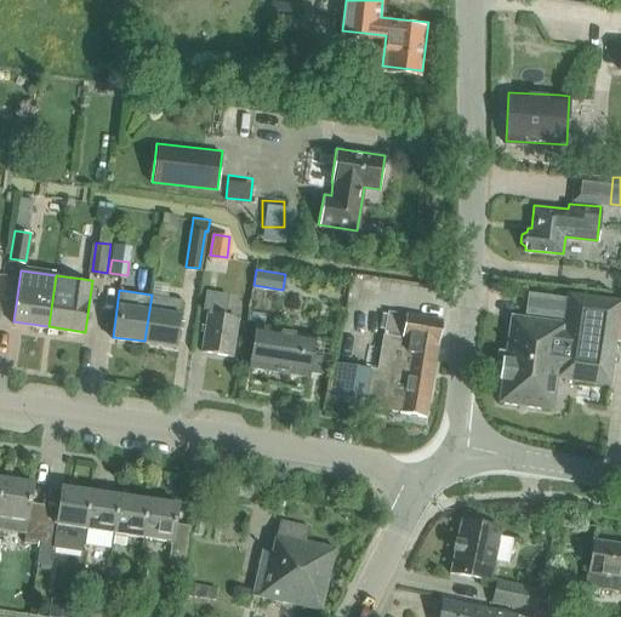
[(210,307),(204,349),(234,354),(239,318),(226,315),(229,293),(209,291),(206,307),(210,307)]
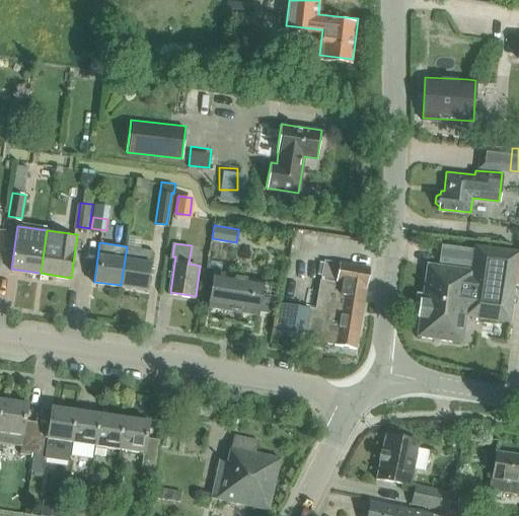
[(422,316),(420,333),(463,339),(467,313),(510,319),(515,285),(516,283),(518,260),(518,249),(476,243),(472,267),(430,262),(425,298),(422,299),(420,315),(422,316)]
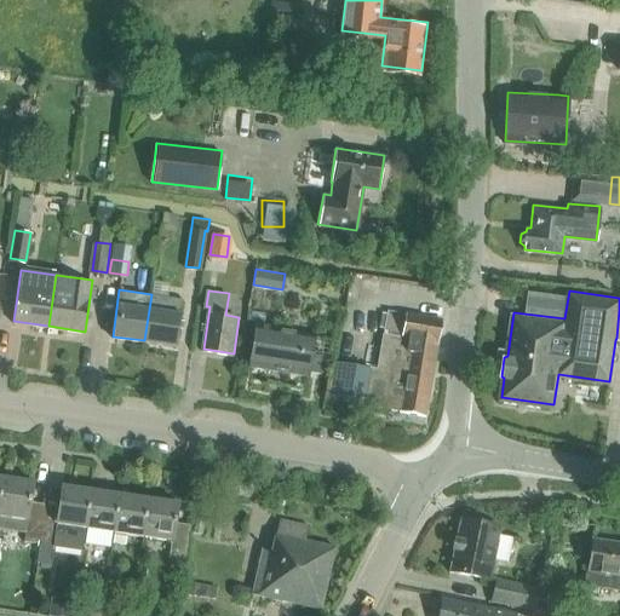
[(151,294),(144,340),(176,345),(183,298),(151,294)]
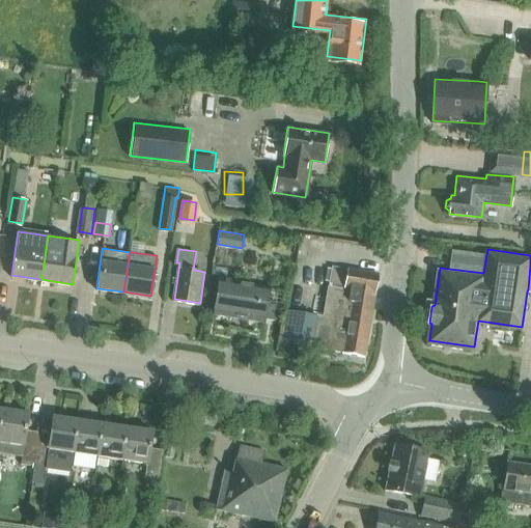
[(282,338),(365,353),(380,271),(333,262),(324,318),(319,317),(320,313),(287,307),(282,338)]
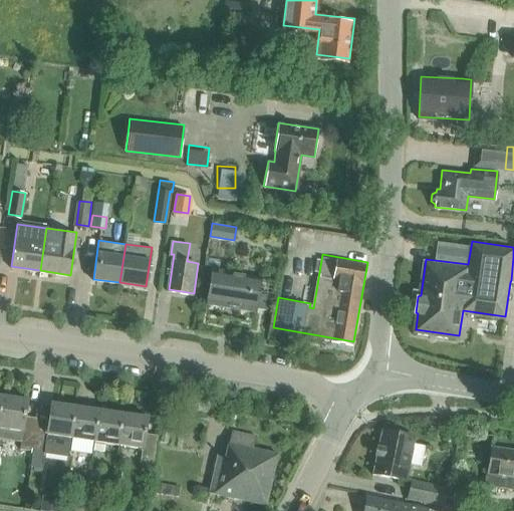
[(261,276),(212,268),(207,302),(255,310),(256,306),(269,308),(272,294),(258,292),(261,276)]
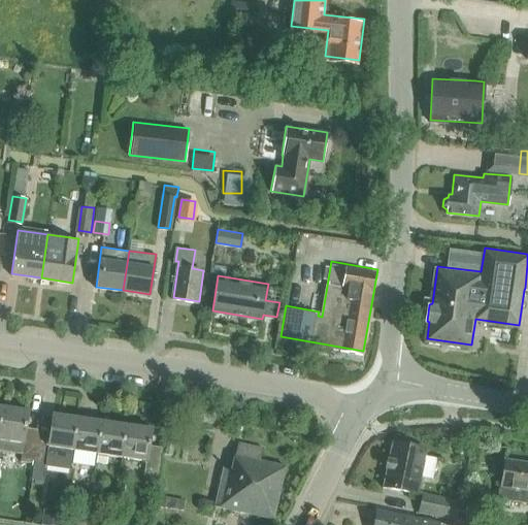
[(0,428),(0,449),(22,452),(21,460),(33,462),(34,462),(38,428),(26,426),(28,409),(3,406),(0,428)]
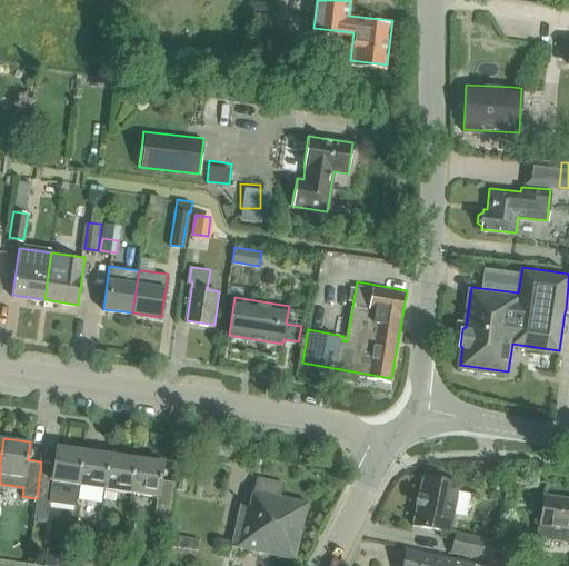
[(41,462),(37,498),(75,504),(78,484),(79,484),(83,449),(57,446),(55,464),(41,462)]
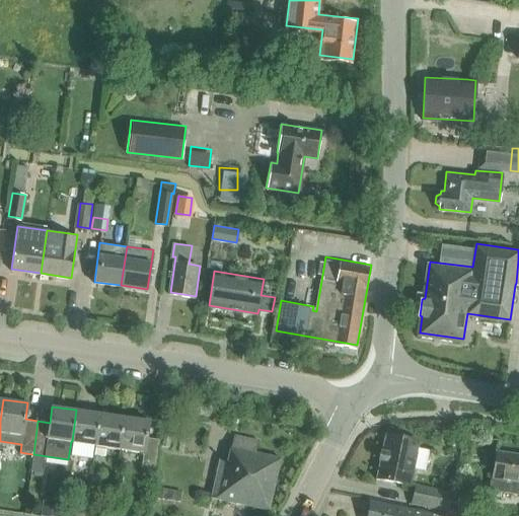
[(76,410),(72,441),(96,445),(100,414),(76,410)]
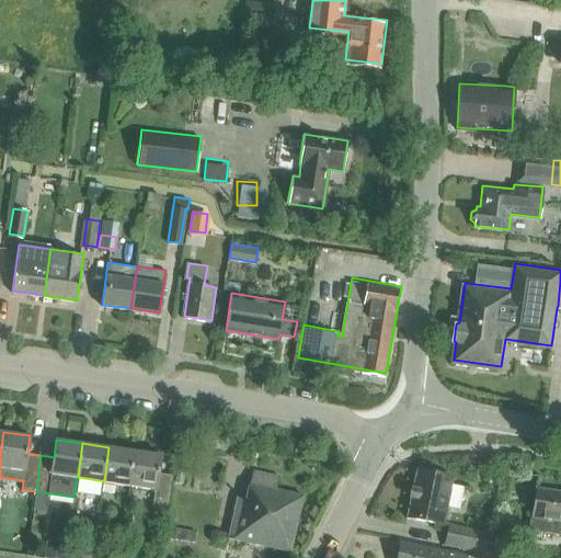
[(104,481),(103,491),(113,492),(115,482),(129,485),(135,451),(109,447),(104,481)]
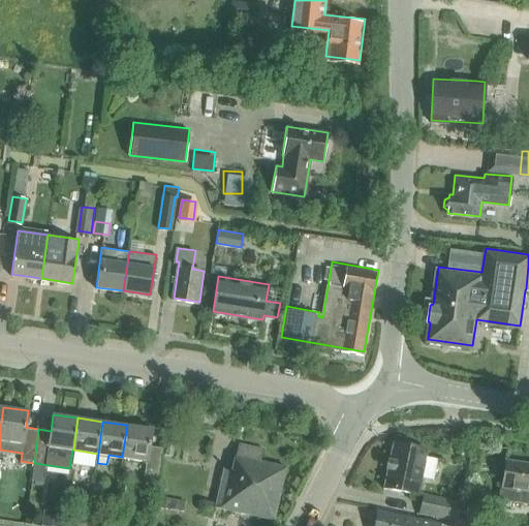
[(127,425),(122,457),(147,461),(144,478),(157,480),(161,446),(150,445),(152,429),(127,425)]
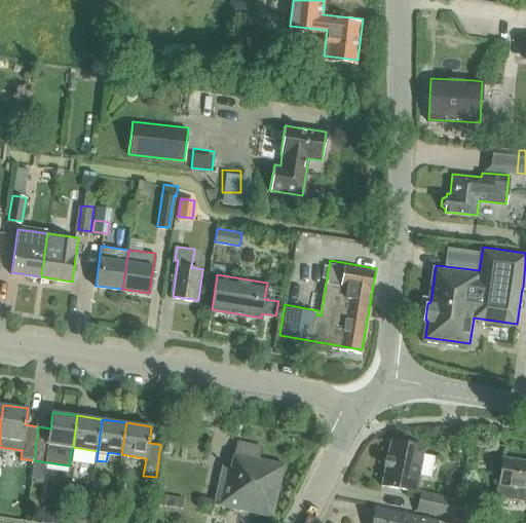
[(284,462),(259,457),(262,445),(236,439),(233,452),(232,452),(229,465),(223,463),(214,502),(272,516),(284,462)]
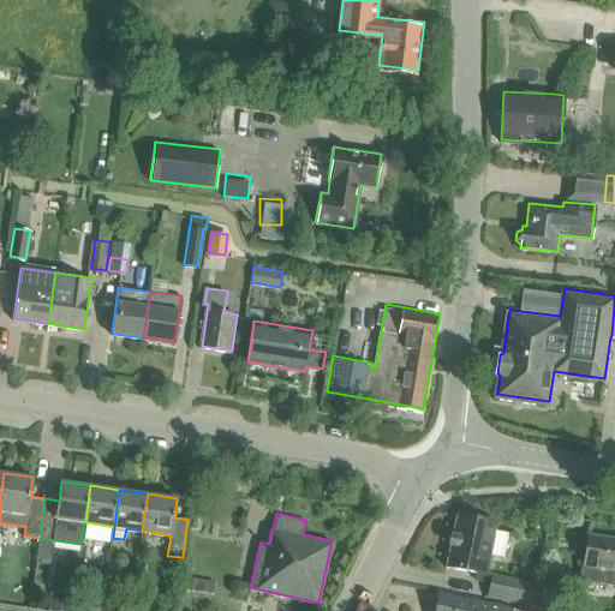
[(457,514),(446,565),(485,574),(490,552),(505,556),(509,533),(495,529),(496,522),(457,514)]
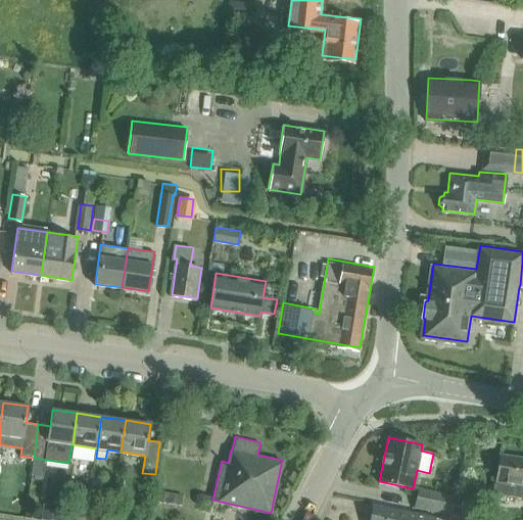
[(494,492),(493,498),(504,499),(505,493),(522,495),(522,457),(500,454),(494,492)]
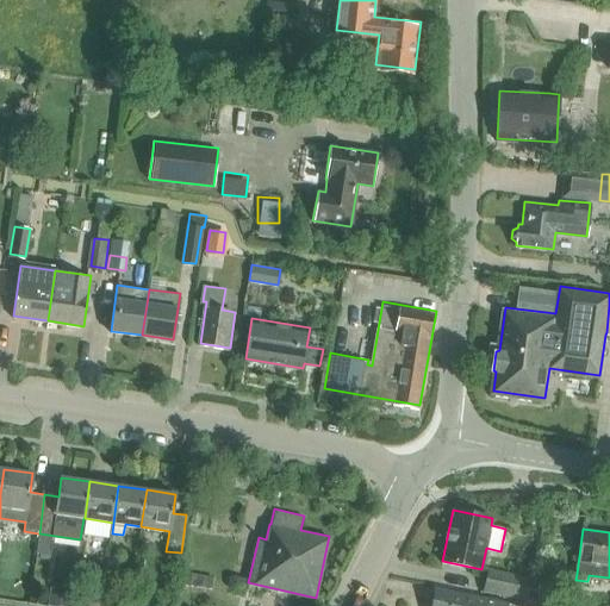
[(487,568),(484,589),(524,598),(524,600),(545,604),(549,581),(487,568)]
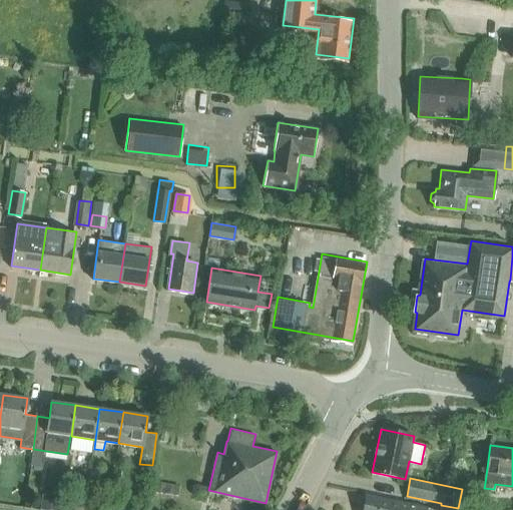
[(156,489),(179,492),(180,482),(158,479),(156,489)]
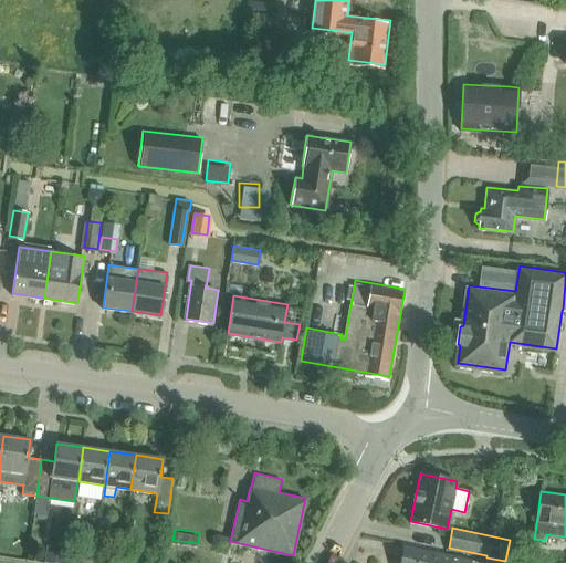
[(469,562),(470,559),(404,545),(399,562),(469,562)]
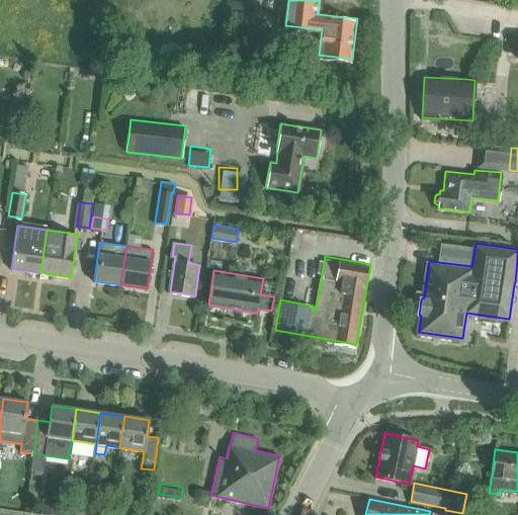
[(72,514),(86,514),(88,508),(73,506),(72,514)]
